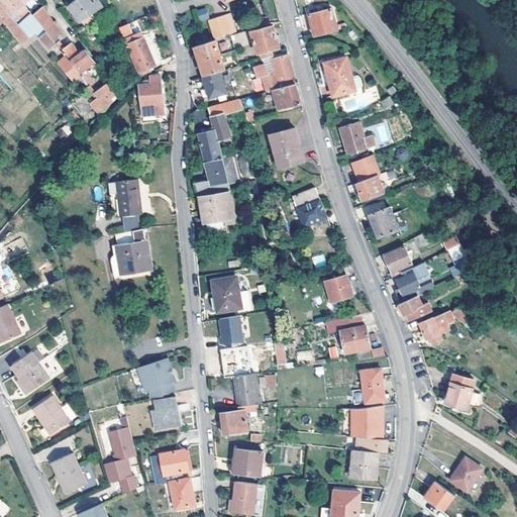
[(29,10),(25,4),(21,0),(0,0),(0,1),(19,25),(28,19),(33,15),(29,10)]
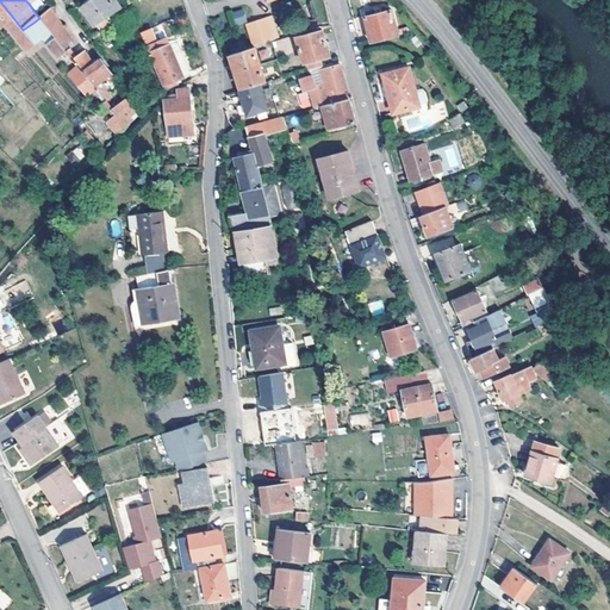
[(119,8),(114,0),(92,0),(82,6),(94,25),(97,24),(103,32),(116,24),(110,14),(119,8)]
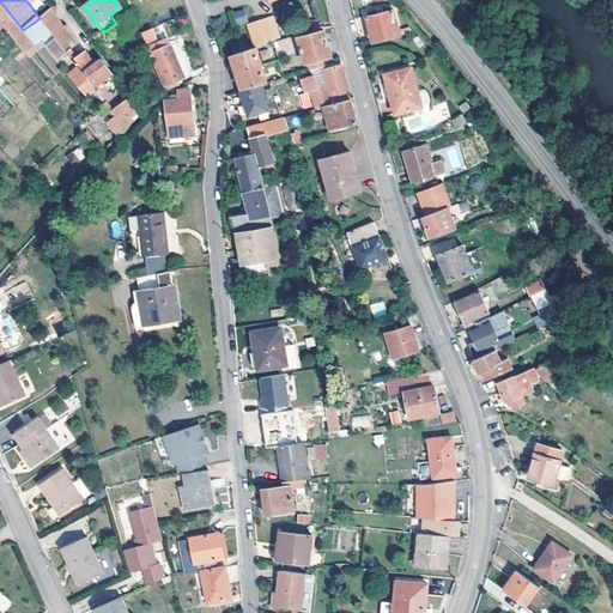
[(34,42),(23,30),(0,1),(0,22),(4,19),(26,48),(34,42)]
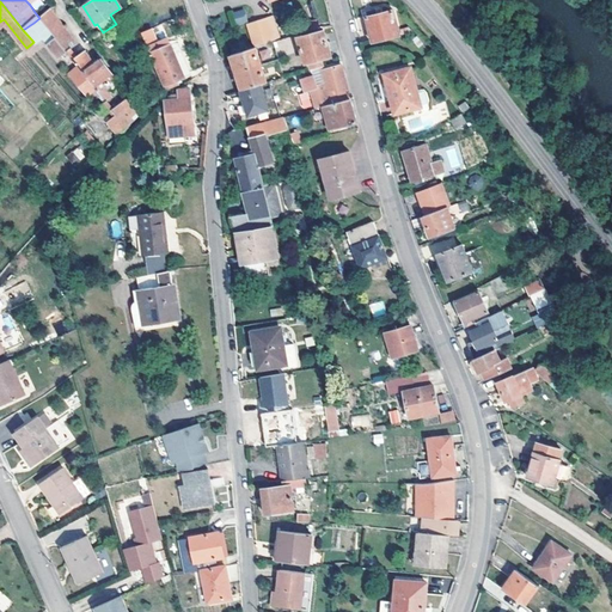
[(54,36),(65,50),(74,43),(47,5),(35,12),(40,18),(54,36)]
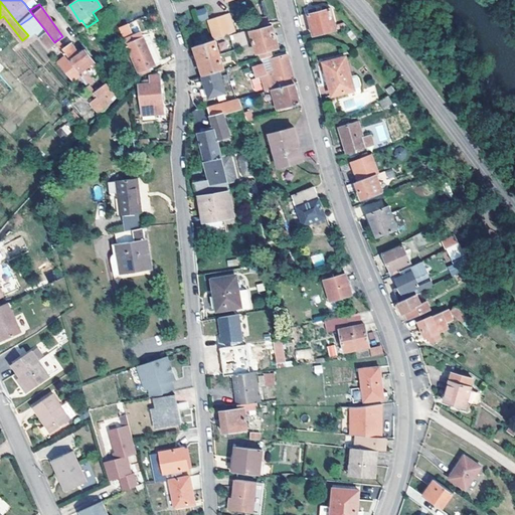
[(196,23),(209,17),(204,6),(191,11),(196,23)]
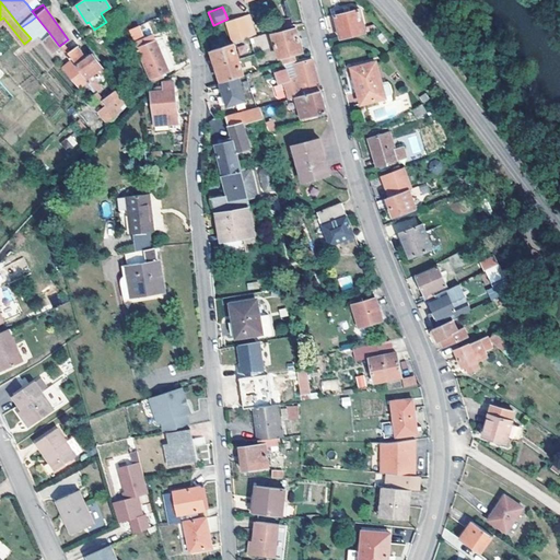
[(356,35),(366,32),(360,10),(336,16),(341,38),(356,35)]
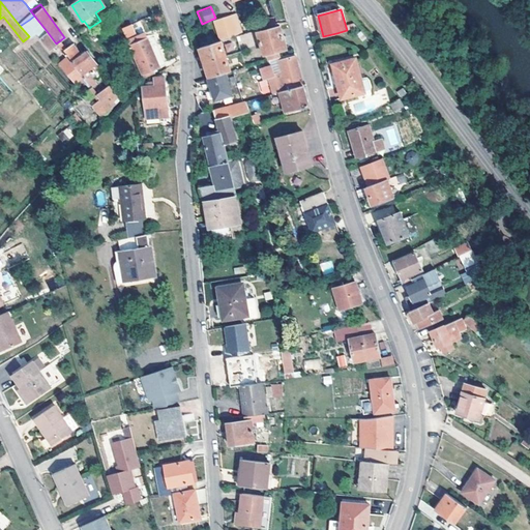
[(40,35),(47,31),(34,16),(29,20),(40,35)]
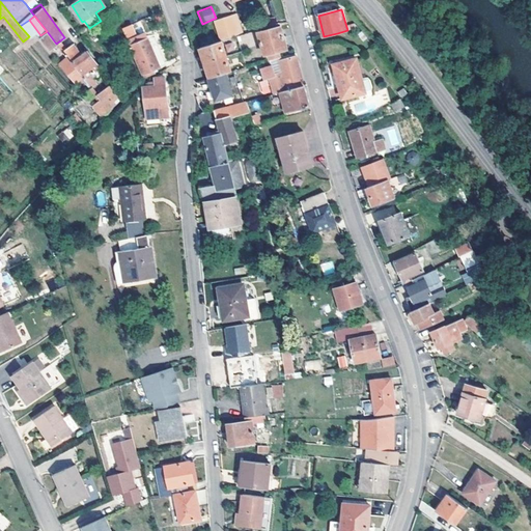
[(230,37),(238,36),(233,18),(226,20),(230,37)]
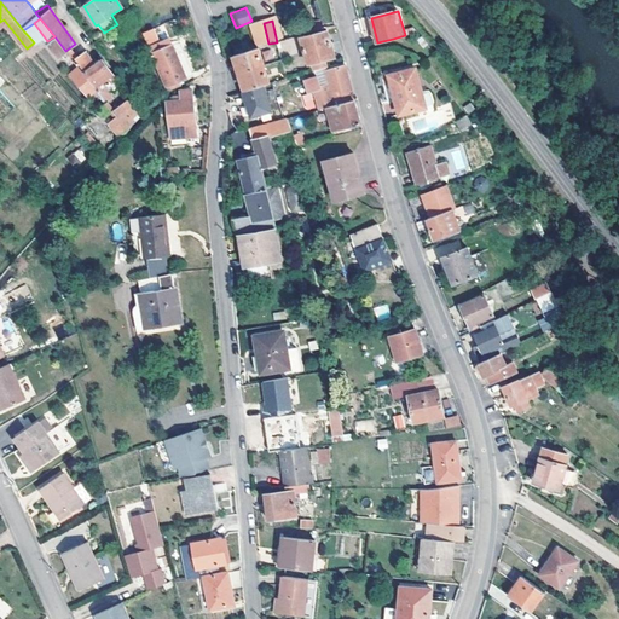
[(259,47),(268,44),(264,23),(247,28),(252,48),(259,47)]
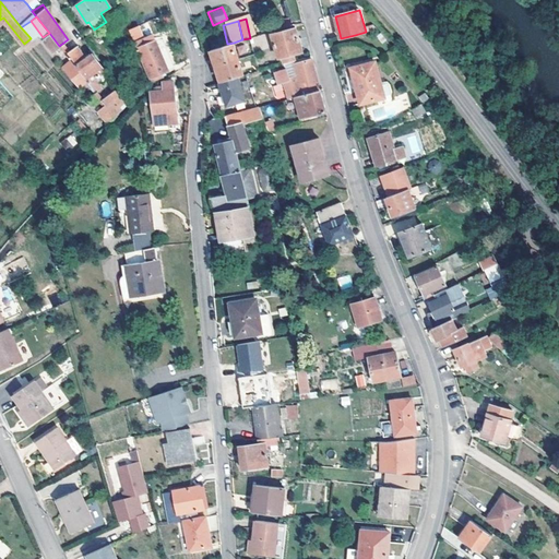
[(294,61),(295,61),(294,55),(302,51),(296,28),(272,35),(278,58),(283,57),(285,64),(294,61)]
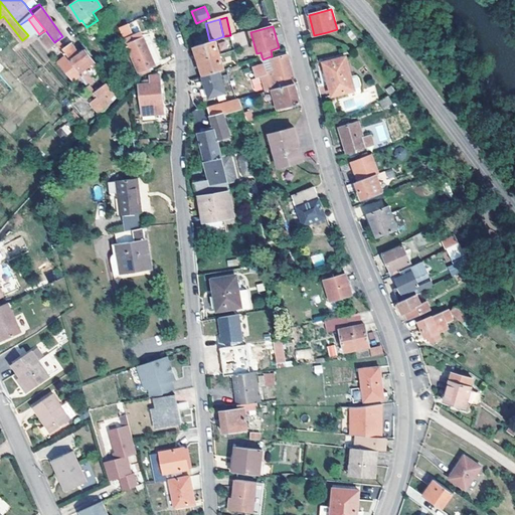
[(48,47),(54,42),(45,30),(39,34),(48,47)]
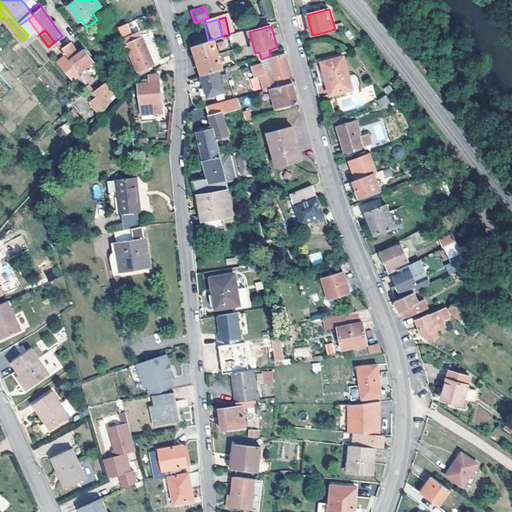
[(130,33),(124,35),(138,74),(148,70),(147,67),(153,66),(143,37),(138,39),(137,38),(133,39),(130,33)]
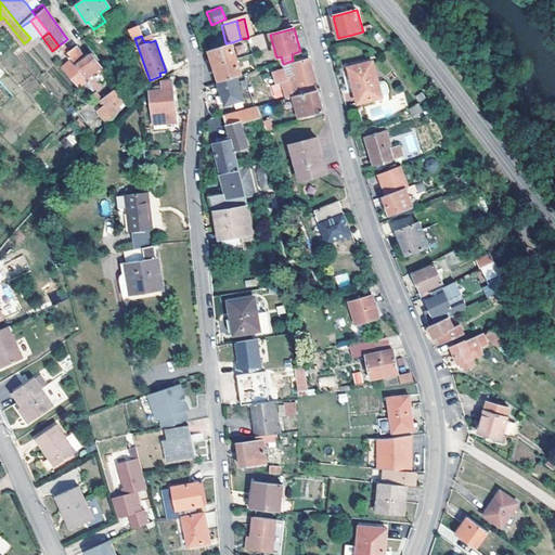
[(242,75),(232,42),(226,43),(209,48),(219,81),(235,76),(242,75)]
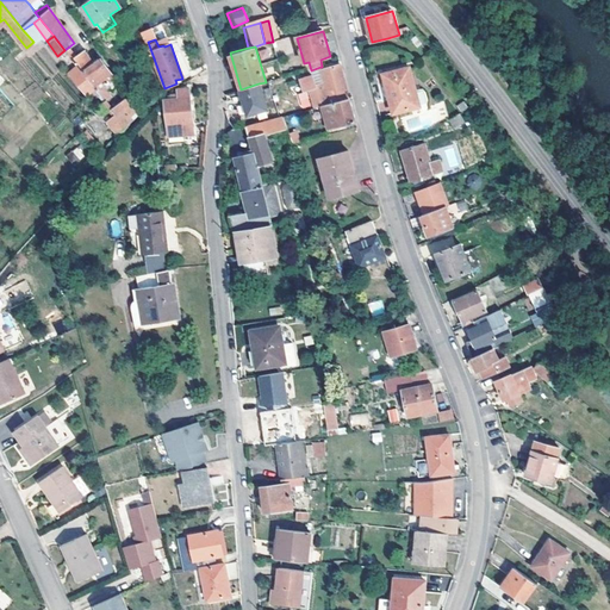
[(269,49),(259,50),(260,60),(271,57),(269,49)]
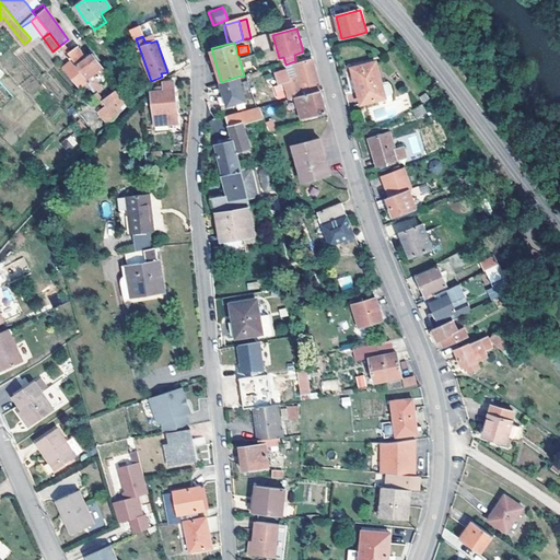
[(67,56),(70,60),(88,83),(96,93),(103,89),(100,84),(95,79),(104,72),(92,55),(84,59),(77,49),(67,56)]
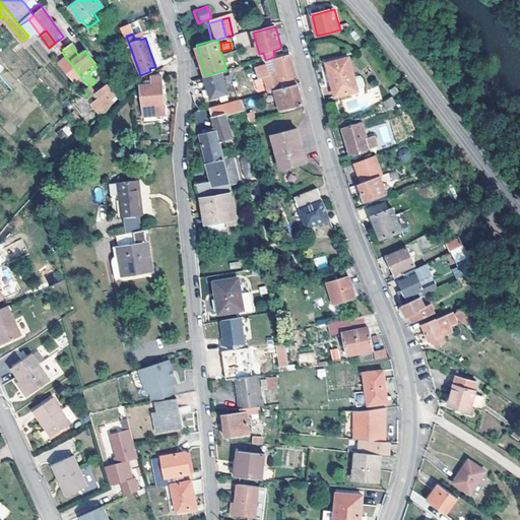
[(73,83),(81,77),(65,56),(57,63),(73,83)]
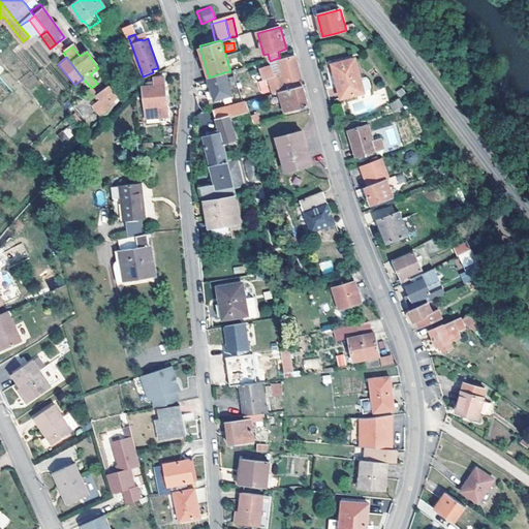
[(279,91),(303,86),(299,70),(294,57),(279,62),(270,64),(271,65),(261,68),(265,79),(269,79),(276,76),(279,91)]
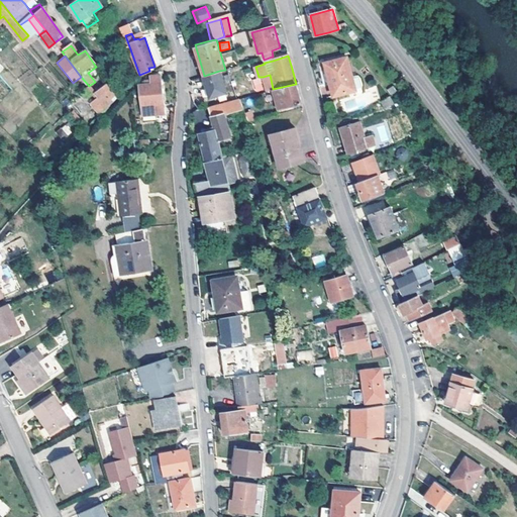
[(347,57),(325,63),(333,95),(355,90),(347,57)]
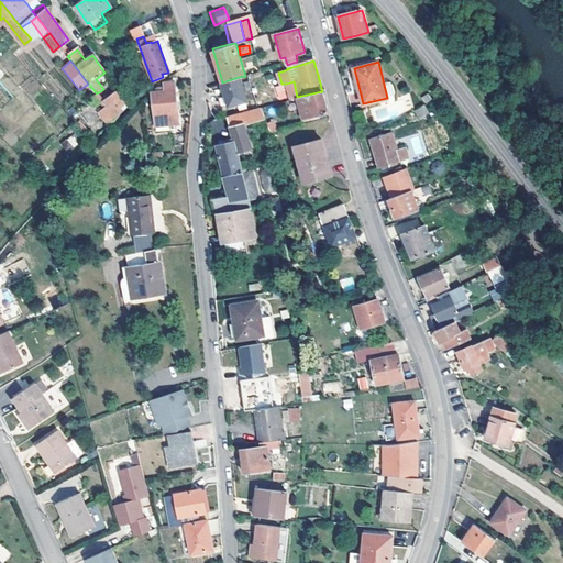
[(96,79),(100,85),(111,77),(107,72),(105,73),(96,79)]
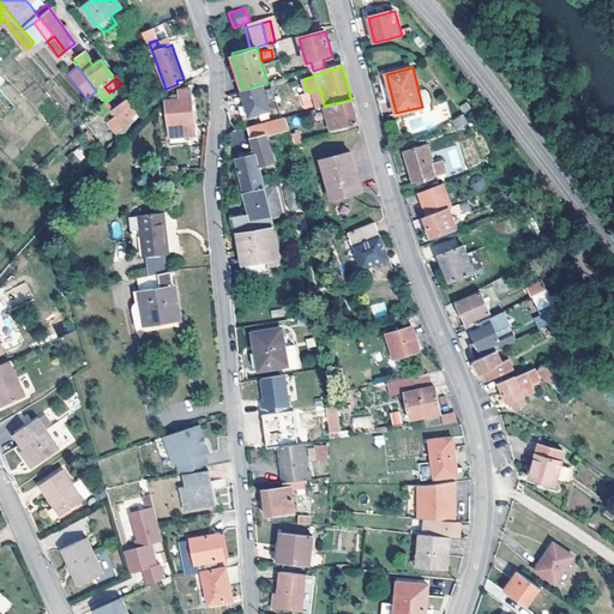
[(268,110),(260,84),(242,90),(240,90),(247,116),(268,110)]
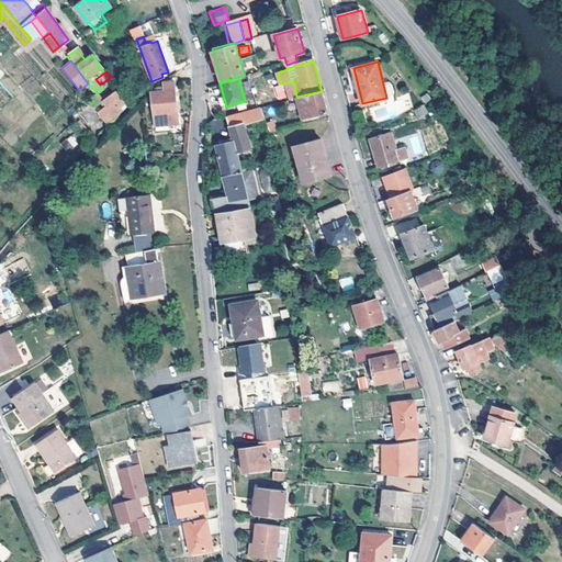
[(178,124),(173,81),(163,82),(164,87),(157,88),(158,92),(153,93),(156,126),(178,124)]
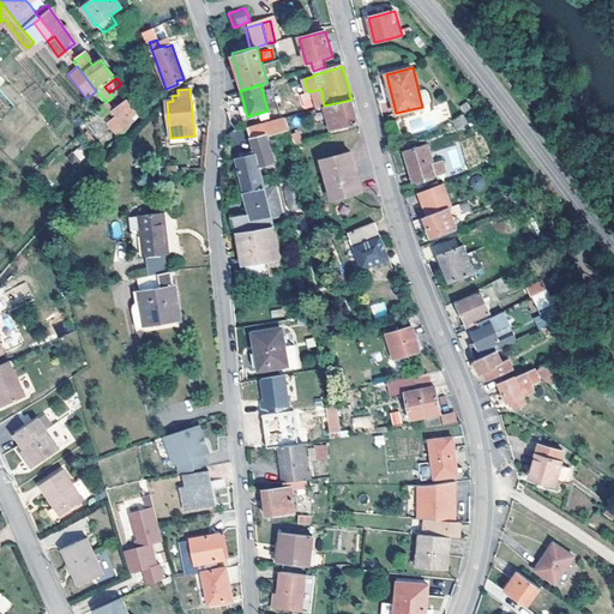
[(317,108),(324,106),(320,89),(312,91),(314,101),(317,108)]
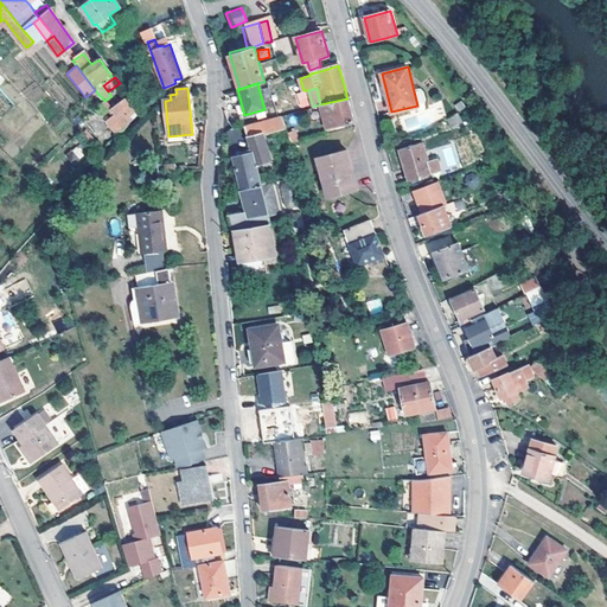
[(112,110),(116,116),(126,128),(140,113),(129,97),(112,110)]
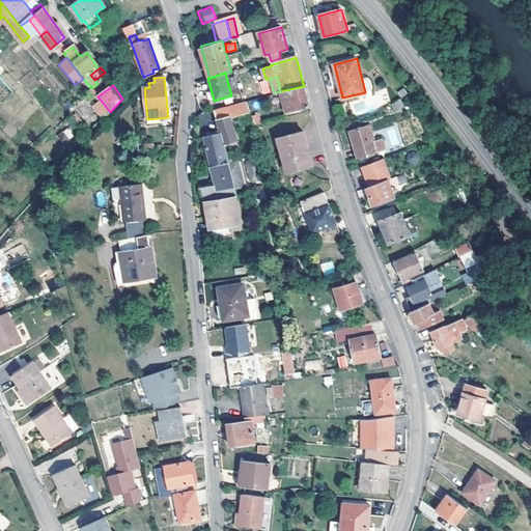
[(307,99),(304,86),(280,91),(286,112),(309,107),(307,99)]
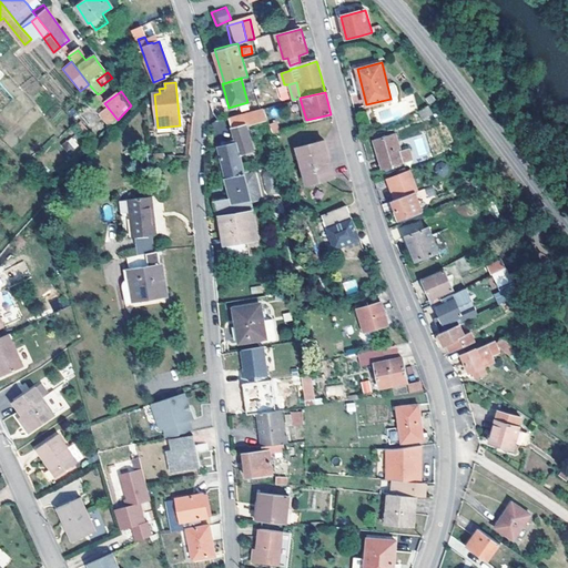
[(422,120),(433,115),(429,107),(418,110),(422,120)]
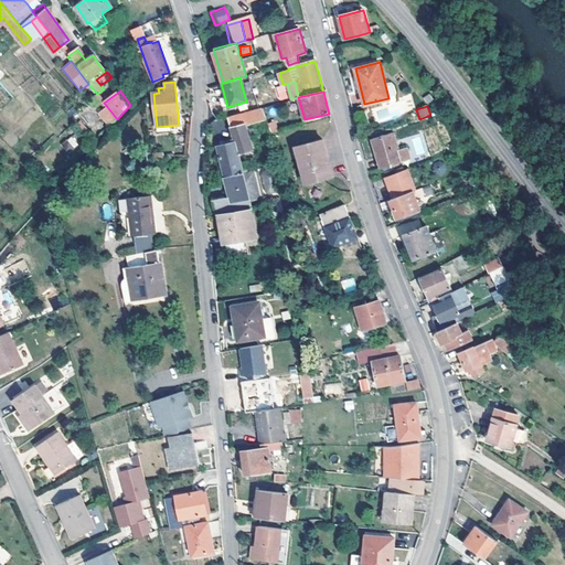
[(251,208),(249,199),(242,172),(237,156),(238,155),(238,151),(251,149),(244,124),(266,117),(262,107),(259,107),(226,116),(232,139),(219,142),(220,146),(216,147),(228,198),(213,201),(215,213),(251,208)]
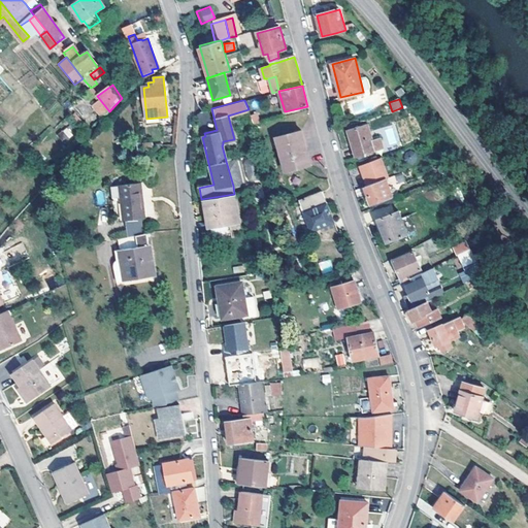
[(103,118),(109,111),(101,101),(94,106),(103,118)]
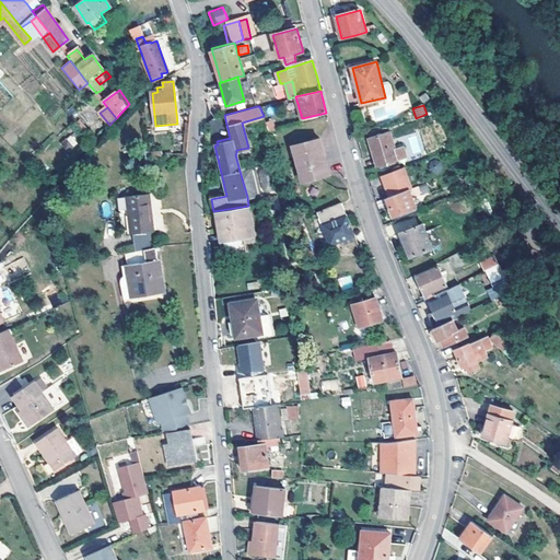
[(272,119),(266,121),(269,131),(277,130),(272,119)]
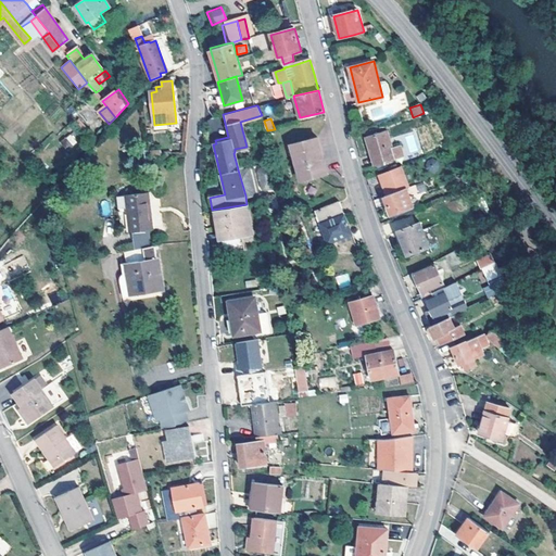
[(160,128),(152,129),(155,153),(159,153),(159,151),(162,151),(160,128)]
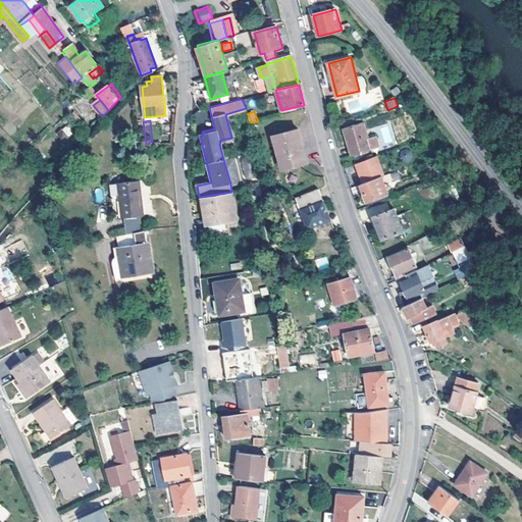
[(363,121),(344,127),(352,155),(371,149),(363,121)]
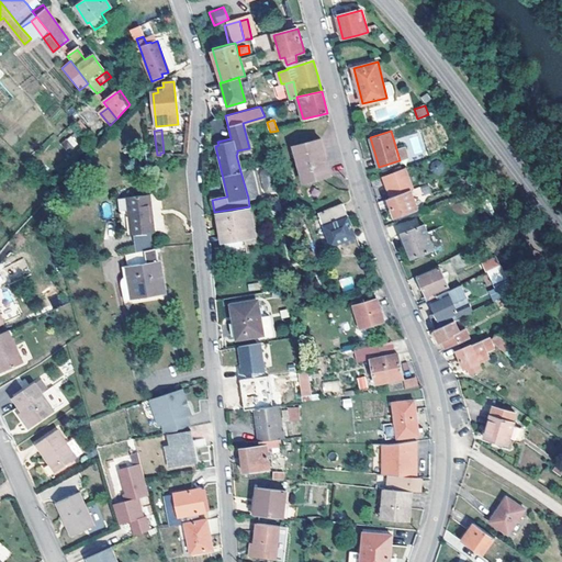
[(65,150),(78,146),(75,136),(62,141),(65,150)]
